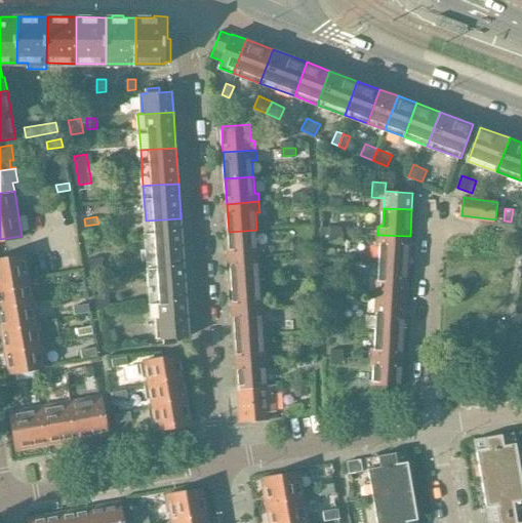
[(181,218),(146,220),(148,253),(183,251),(181,218)]
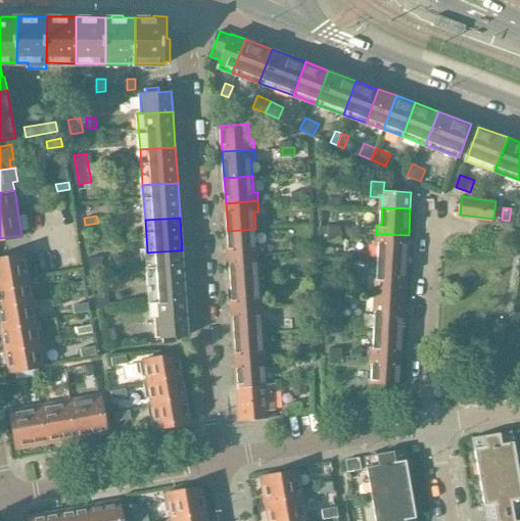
[(98,223),(85,225),(87,232),(99,230),(98,223)]
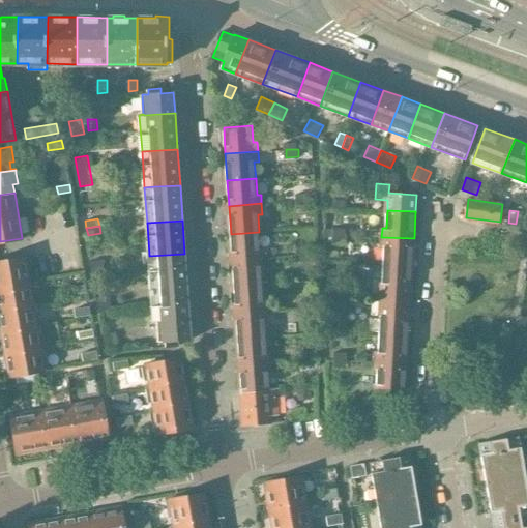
[(259,232),(231,234),(232,258),(265,256),(264,246),(260,247),(259,232)]
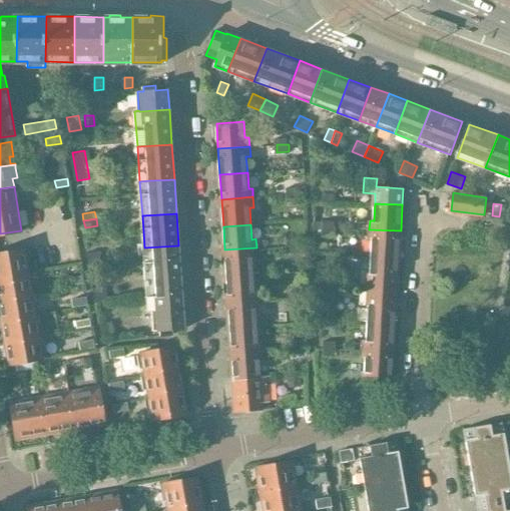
[(401,230),(369,229),(368,240),(373,240),(372,254),(399,256),(401,230)]
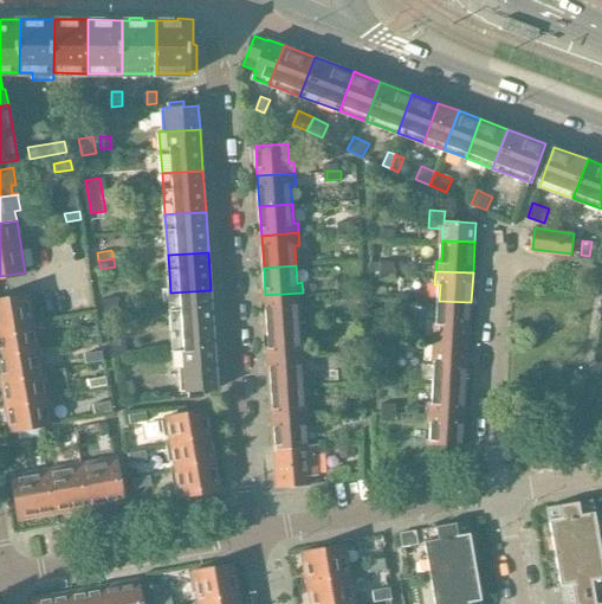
[(211,290),(170,293),(173,334),(214,331),(211,290)]
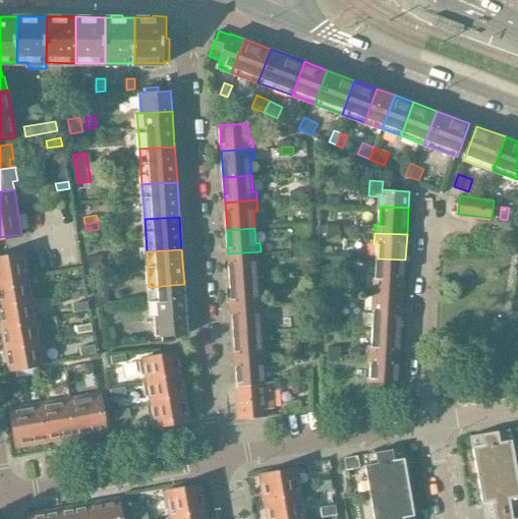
[(261,251),(228,253),(230,280),(259,278),(257,263),(262,263),(261,251)]
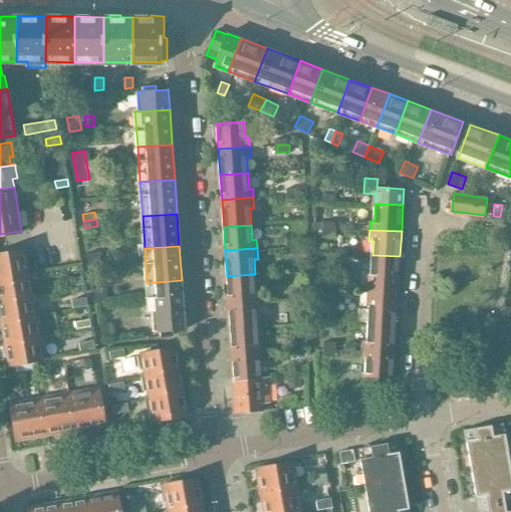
[(25,249),(0,253),(0,297),(0,300),(32,294),(25,249)]
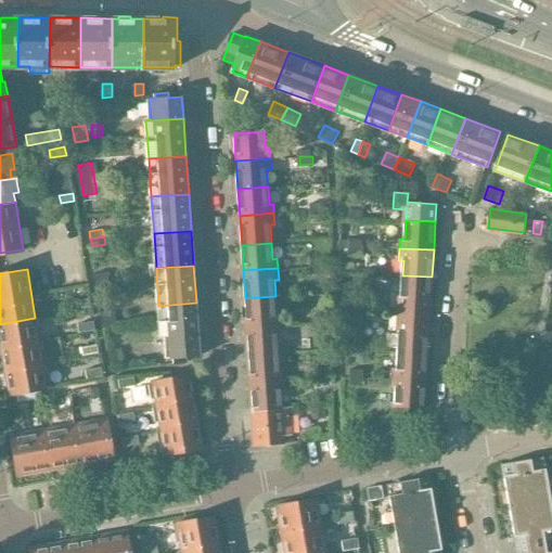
[(110,271),(95,273),(99,288),(112,286),(110,271)]
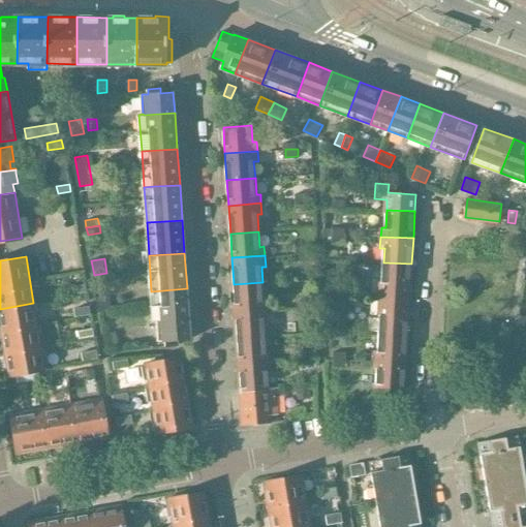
[(411,264),(383,262),(381,298),(410,299),(411,264)]
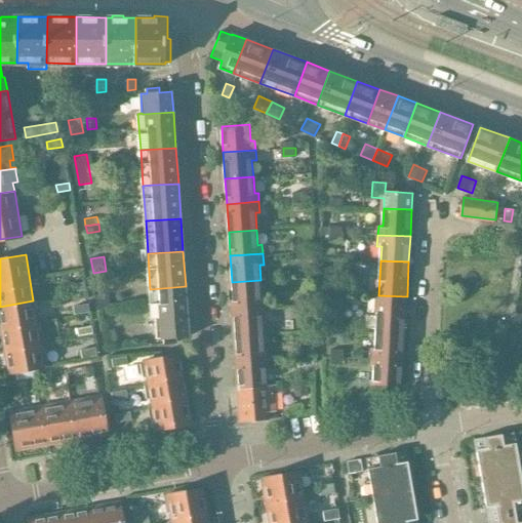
[(261,280),(232,282),(234,309),(267,307),(266,296),(262,297),(261,280)]
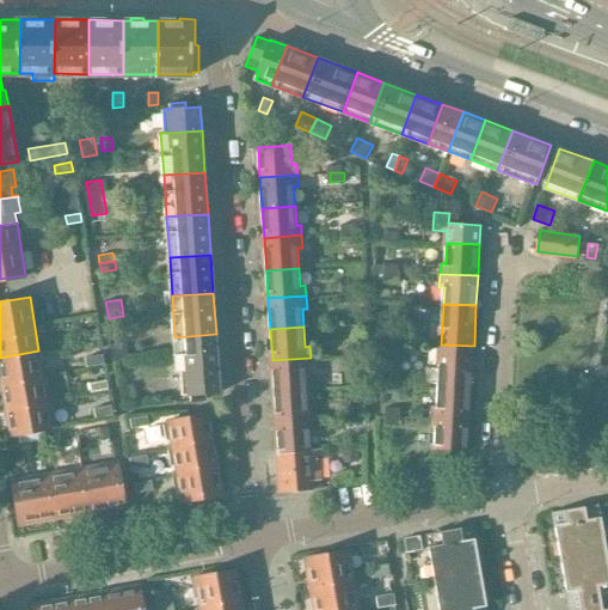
[(87,340),(102,337),(100,329),(85,331),(87,340)]
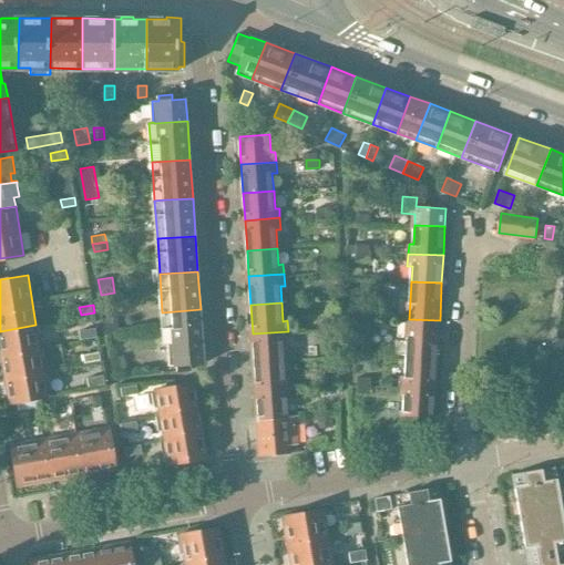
[(201,309),(162,312),(164,345),(168,345),(170,345),(175,345),(203,342),(201,309)]
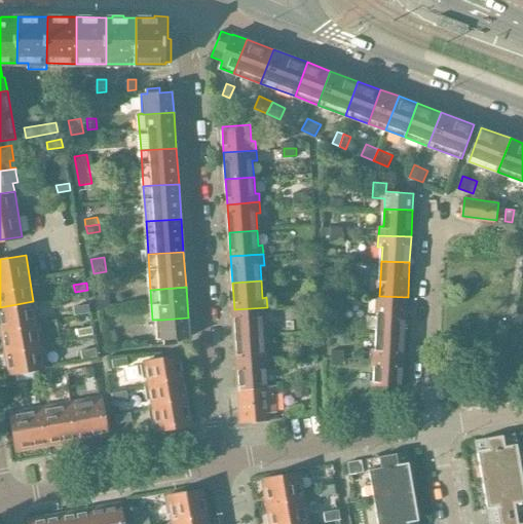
[(110,293),(98,295),(100,309),(112,307),(110,293)]
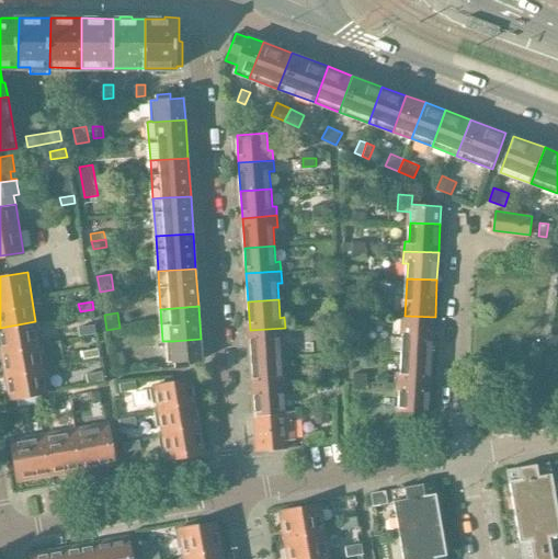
[(435,317),(405,316),(402,353),(433,354),(435,317)]
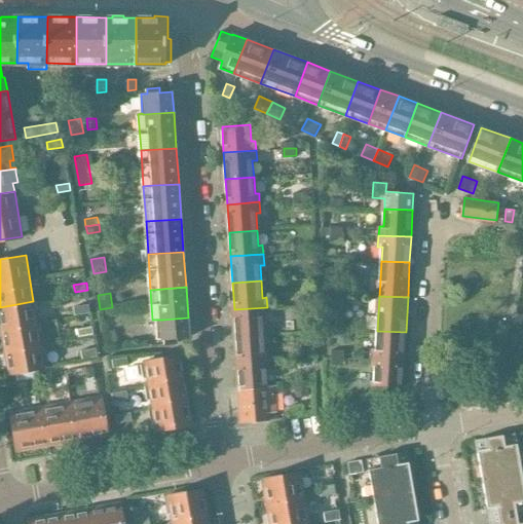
[(33,301),(0,307),(4,329),(42,322),(39,308),(35,309),(33,301)]
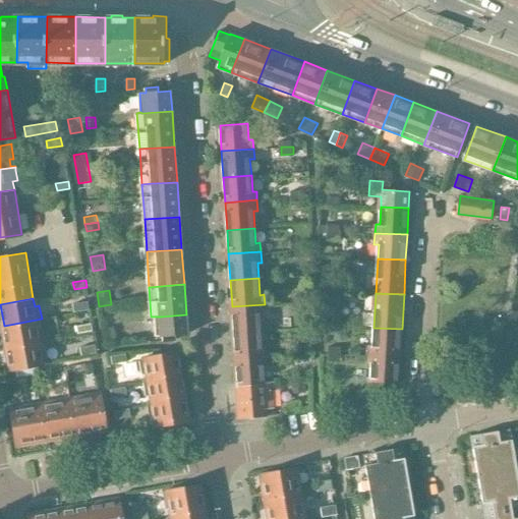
[(75,311),(91,308),(90,301),(74,303),(75,311)]
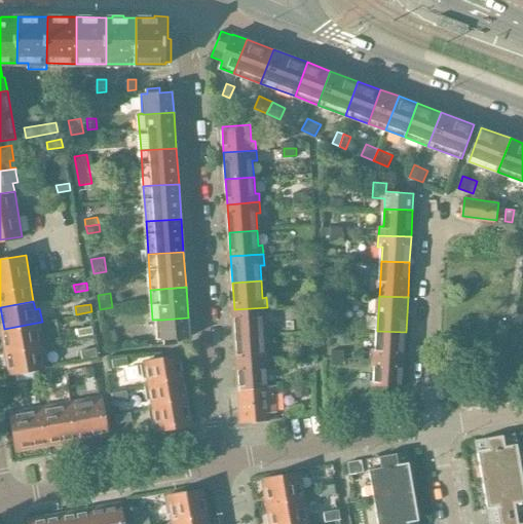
[(267,307),(234,309),(236,336),(264,334),(263,317),(267,317),(267,307)]
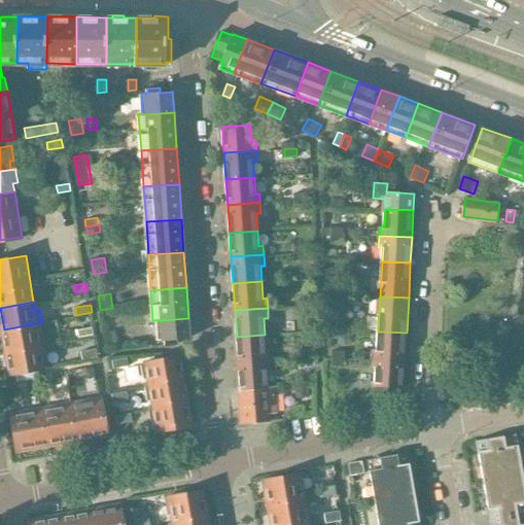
[(188,318),(163,320),(158,320),(159,340),(166,339),(166,344),(178,343),(178,339),(187,338),(189,338),(188,318)]
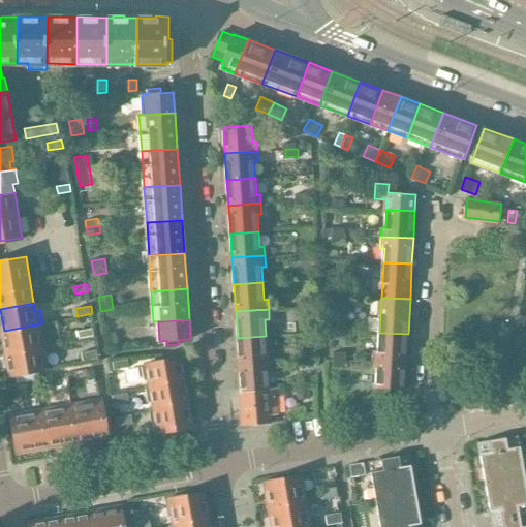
[(42,323),(4,331),(8,352),(47,345),(45,344),(43,332),(39,333),(37,326),(42,324),(42,323)]
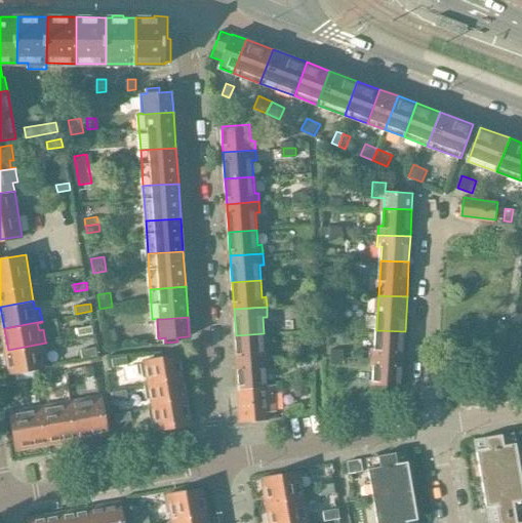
[(80,335),(95,333),(93,325),(79,327),(80,335)]
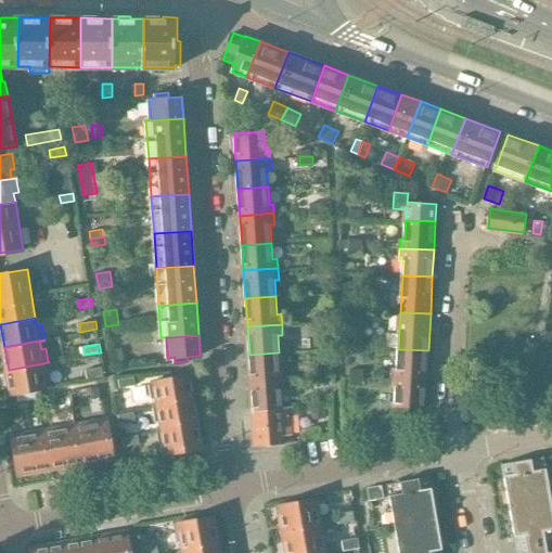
[(110,350),(112,365),(125,363),(123,348),(110,350)]
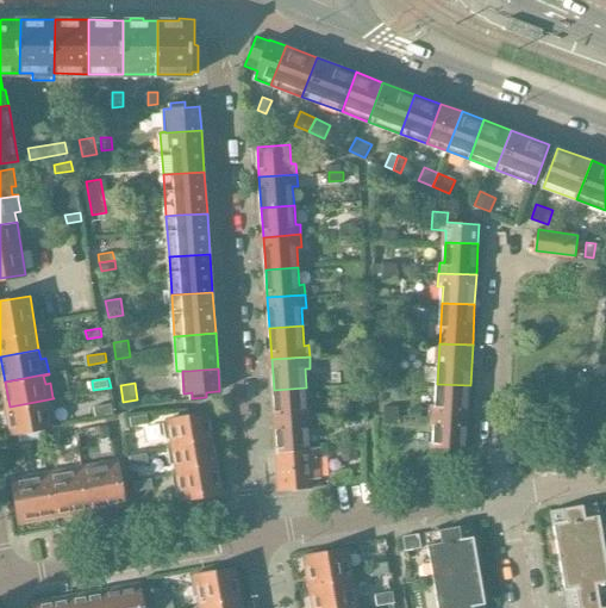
[(470,385),(437,384),(436,404),(431,403),(430,415),(468,416),(469,403),(470,385)]
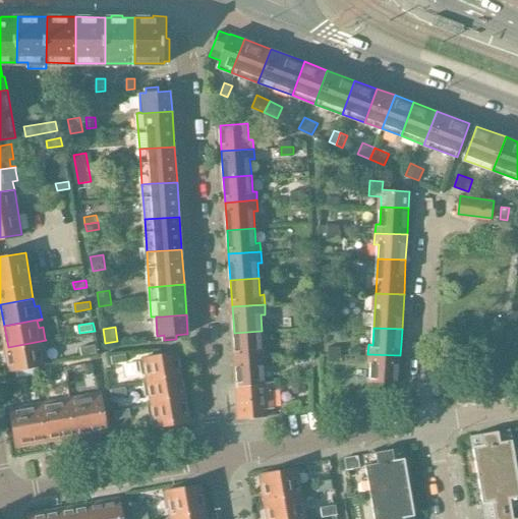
[(262,331),(234,333),(236,356),(268,354),(268,346),(264,347),(262,331)]
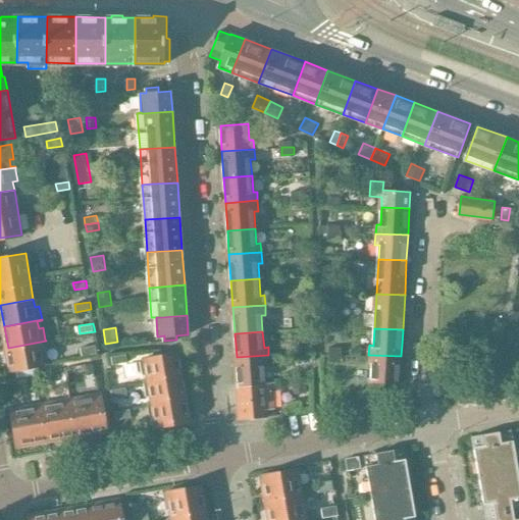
[(46,341),(8,348),(12,370),(16,369),(18,377),(41,373),(40,365),(50,364),(47,349),(42,350),(41,343),(46,342),(46,341)]
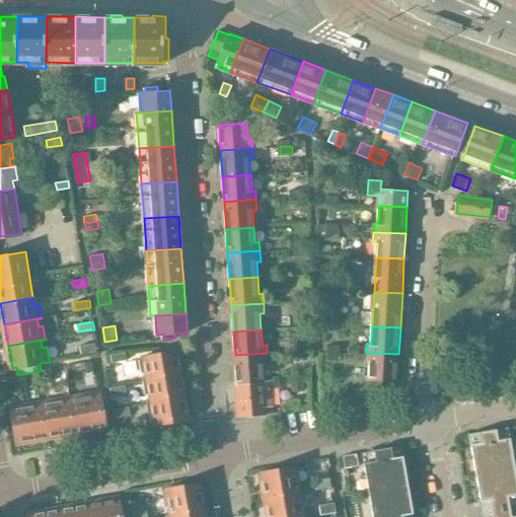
[(83,353),(97,351),(96,343),(81,346),(83,353)]
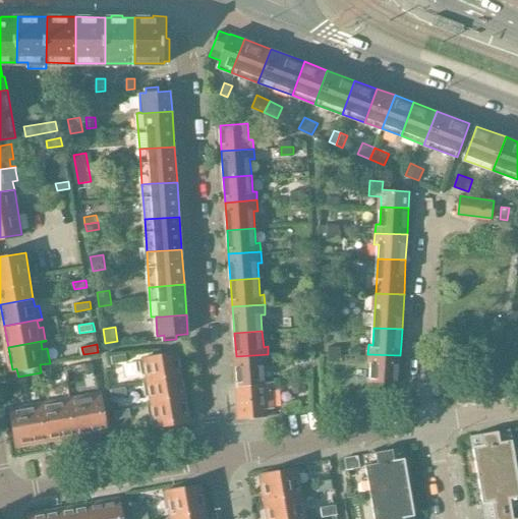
[(145,381),(145,382),(182,375),(178,352),(140,358),(141,360),(144,373),(149,372),(150,380),(145,381)]
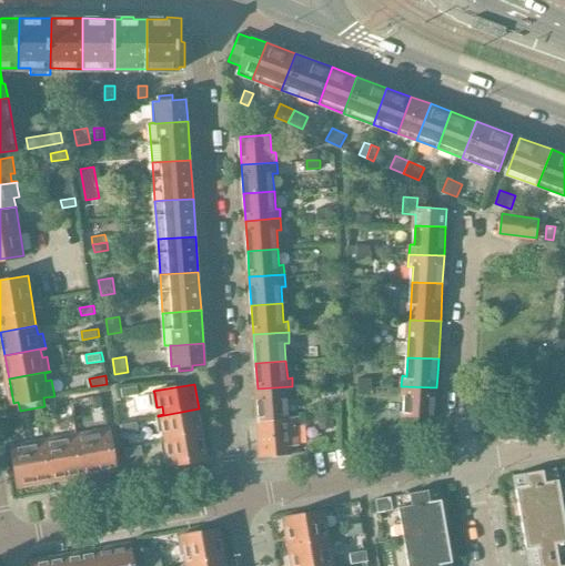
[(139,385),(134,386),(122,387),(124,396),(140,394),(139,385)]
